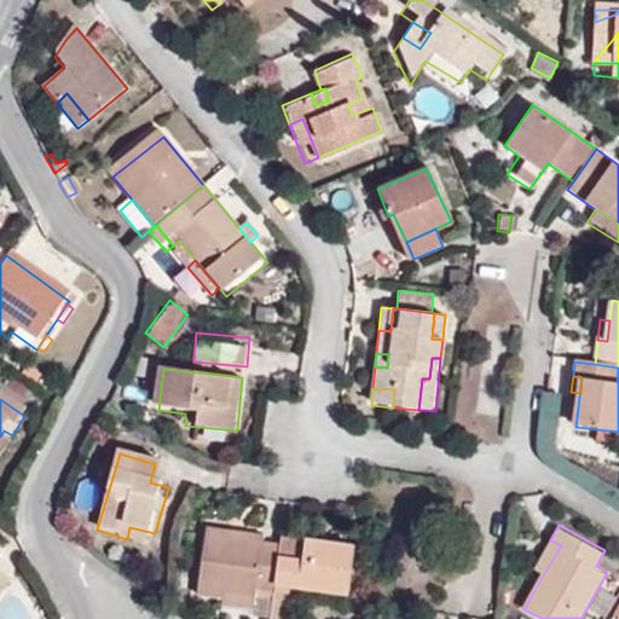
[(150,551),(155,533),(129,527),(127,539),(126,544),(150,551)]
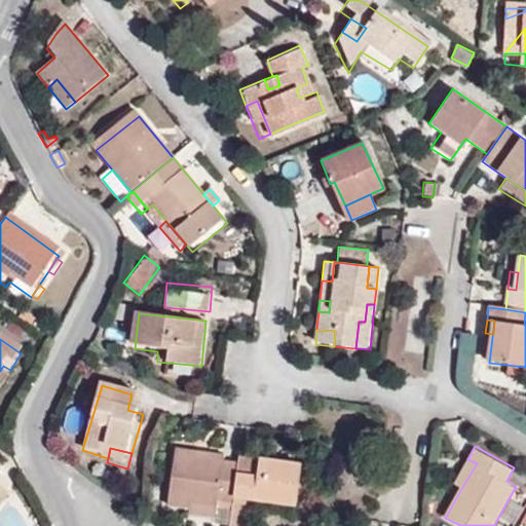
[(234,510),(239,470),(228,468),(229,460),(179,456),(174,514),(195,515),(196,508),(223,510),(223,509),(234,510)]
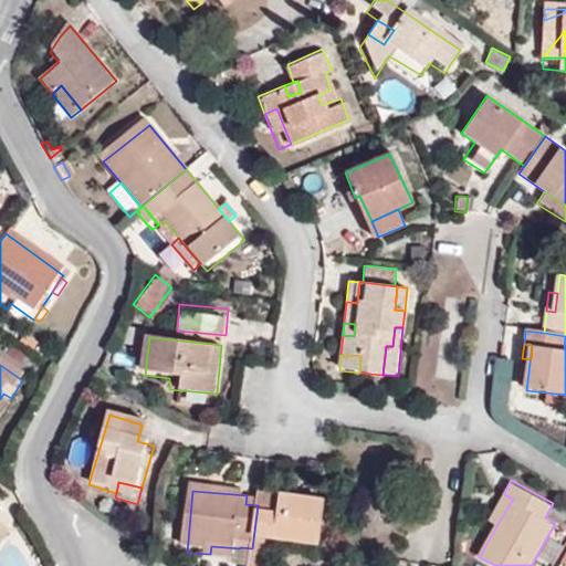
[(498,524),(513,499),(503,494),(489,520),(498,524)]
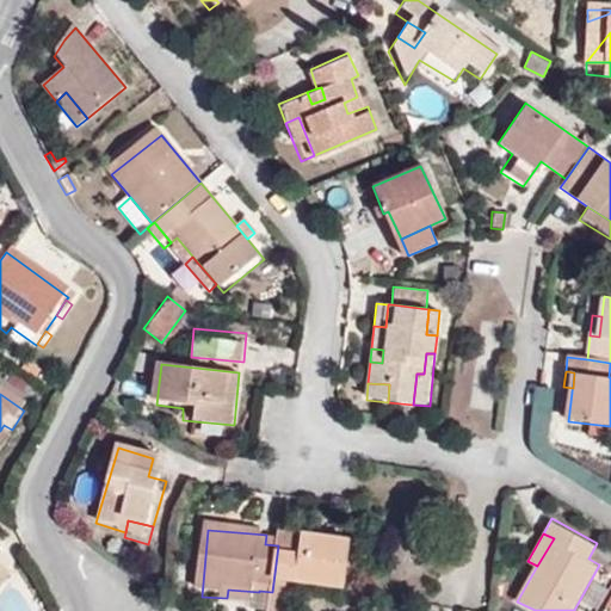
[(349,596),(355,547),(279,537),(278,545),(272,592),(270,610),(281,610),(288,610),(290,588),(349,596)]
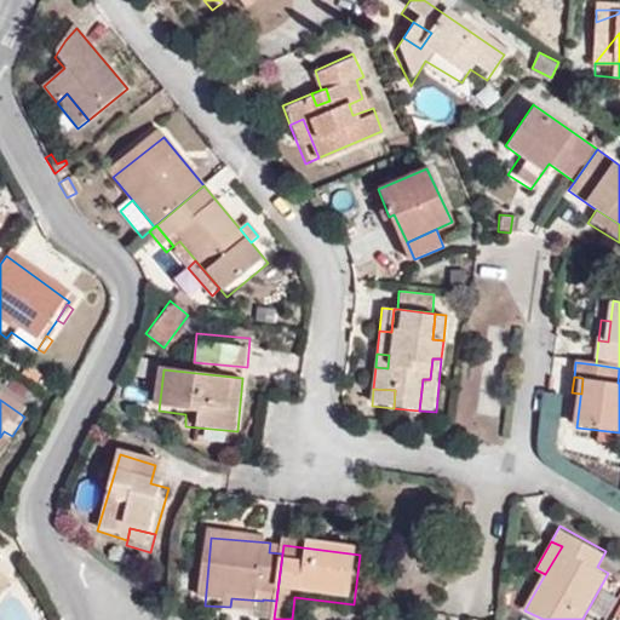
[(253,619),(260,619),(263,601),(231,598),(230,607),(229,618),(253,619)]
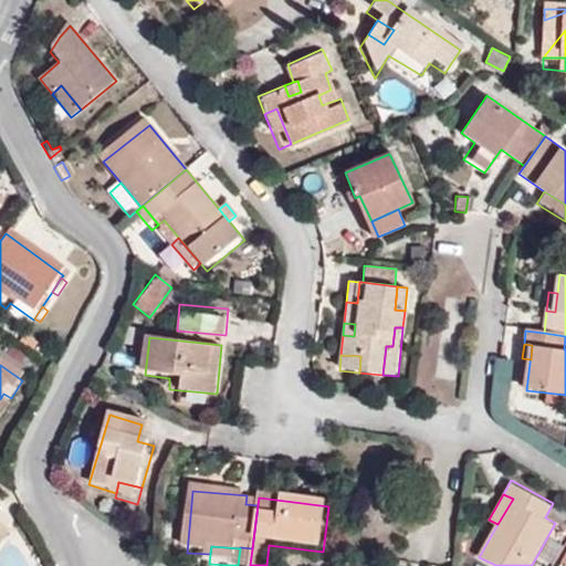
All buildings are outlined.
